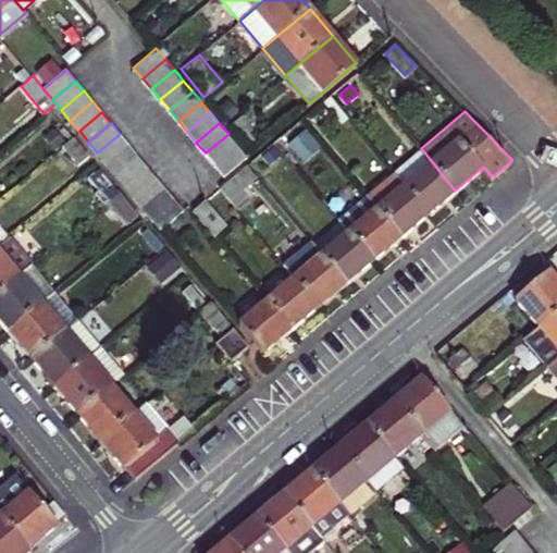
[(101,159),(106,163),(128,145),(120,134),(97,152),(101,159)]
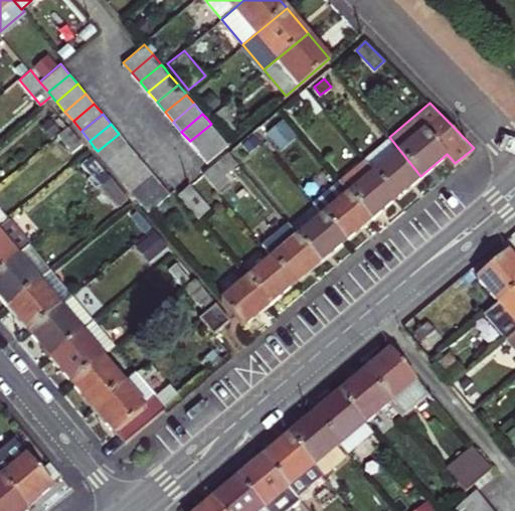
[(211,124),(190,141),(198,151),(219,134),(211,124)]
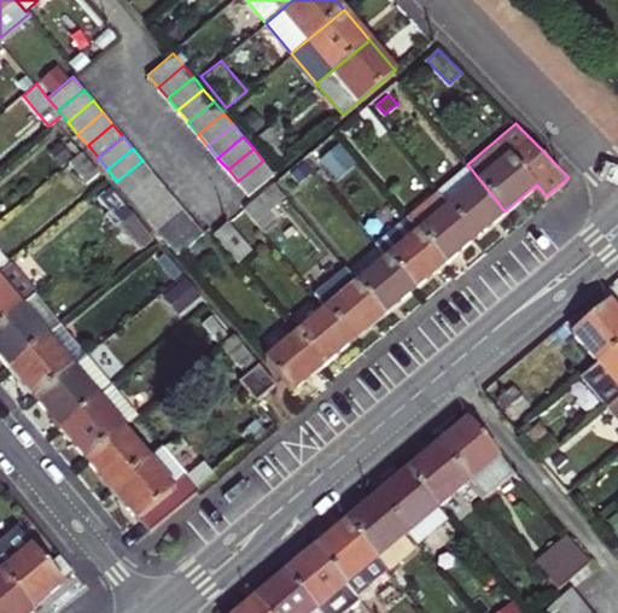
[(82,150),(69,161),(87,182),(99,171),(82,150)]
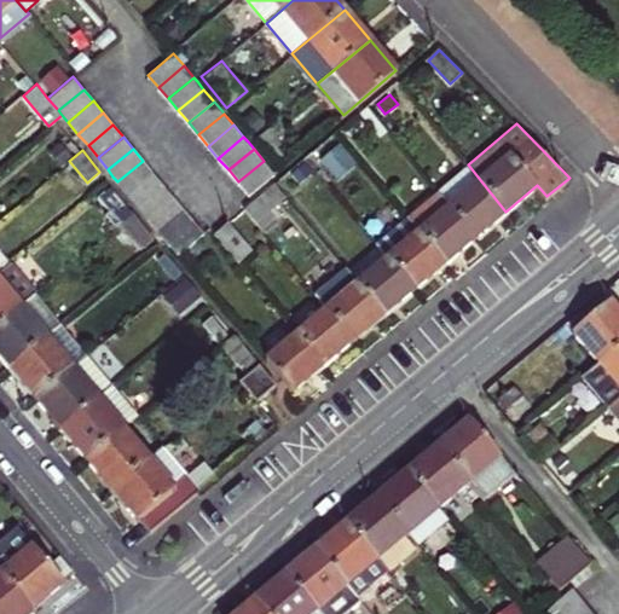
[(143,161),(117,181),(127,193),(152,172),(143,161)]
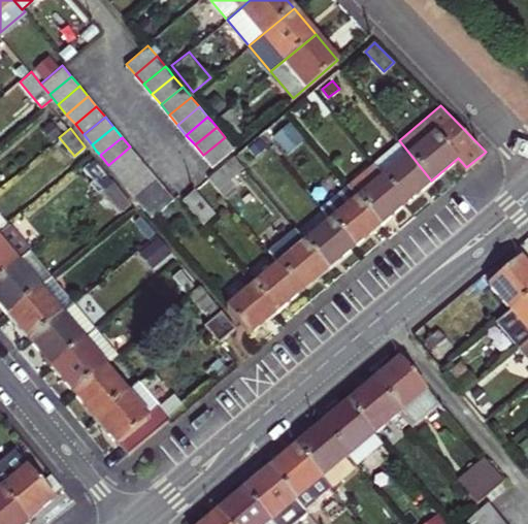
[(225,137),(203,155),(211,165),(233,148),(225,137)]
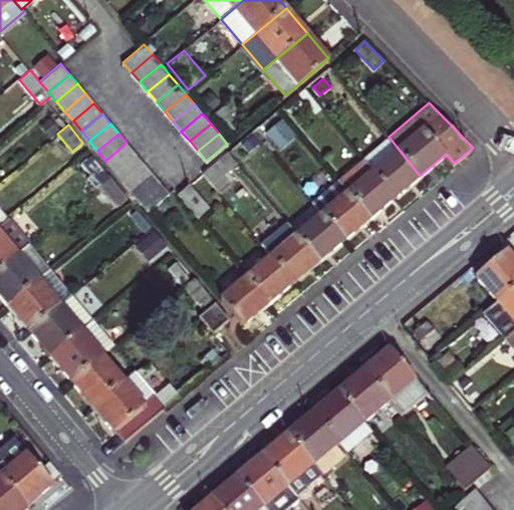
[(389,137),(363,158),(395,196),(420,176),(389,137)]
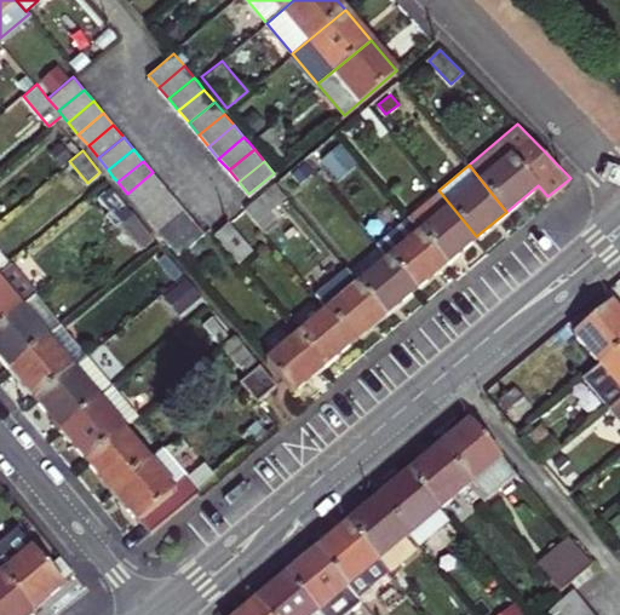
[(153,172),(127,194),(138,206),(164,184),(153,172)]
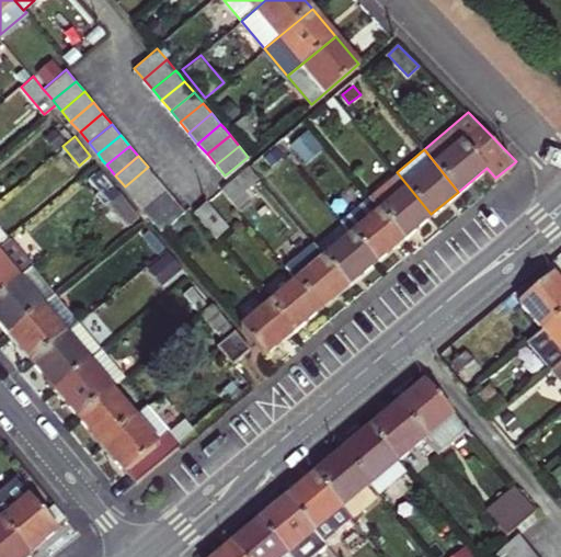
[(249,186),(259,177),(249,166),(221,189),(237,207),(254,193),(249,186)]
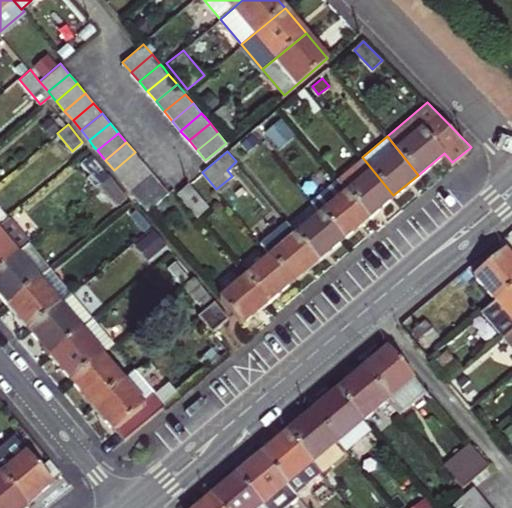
[(114,171),(122,179),(143,162),(135,152),(114,170),(114,171)]
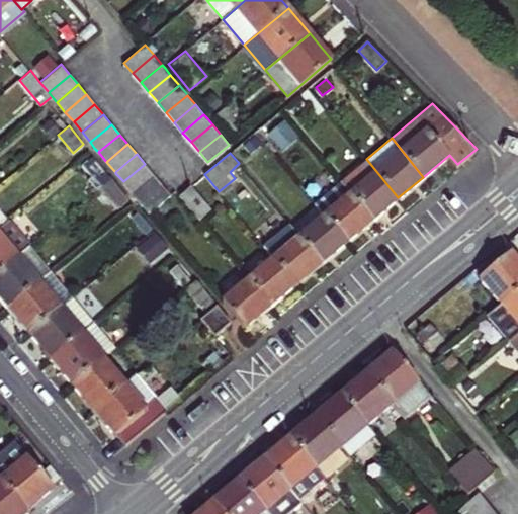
[(92,156),(82,165),(100,186),(110,178),(92,156)]
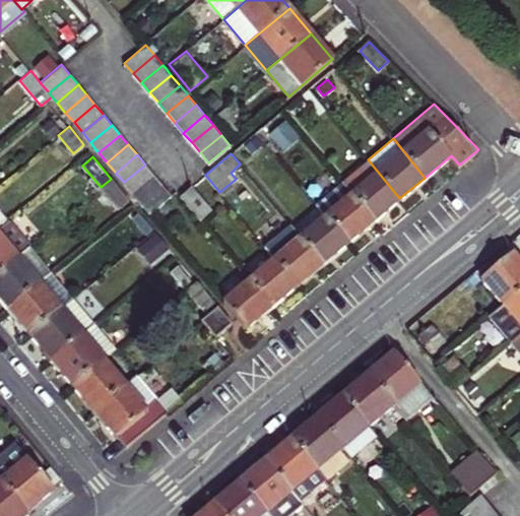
[(368,159),(341,182),(374,219),(399,198),(368,159)]
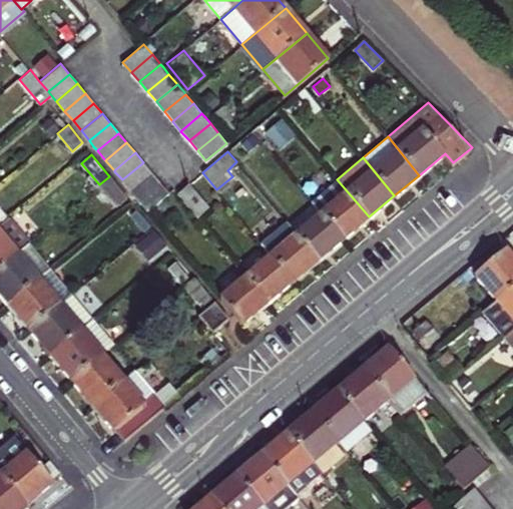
[(130,189),(151,172),(143,162),(122,179),(130,189)]
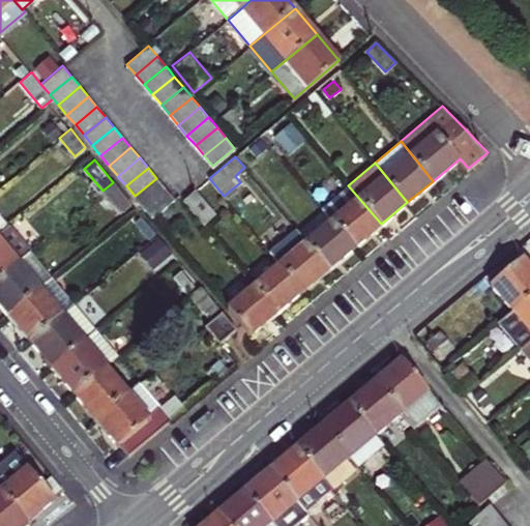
[(143,206),(166,188),(156,178),(135,196),(141,203),(143,206)]
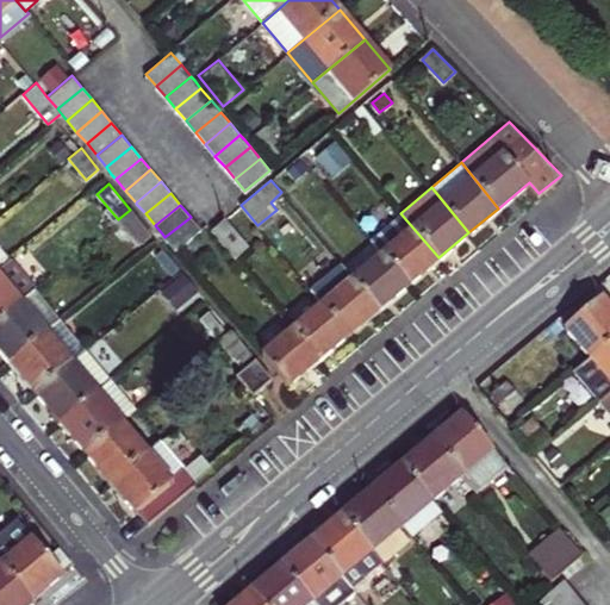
[(130,210),(118,219),(139,244),(151,234),(130,210)]
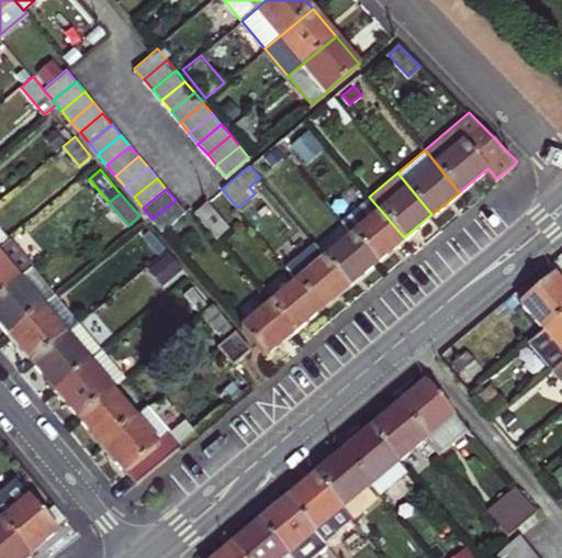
[(341,220),(352,232),(377,261),(404,237),(369,197),(341,220)]
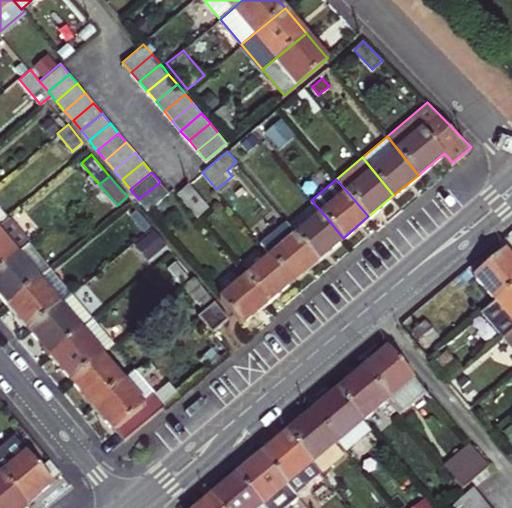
[(160,182),(138,199),(147,209),(168,192),(160,182)]
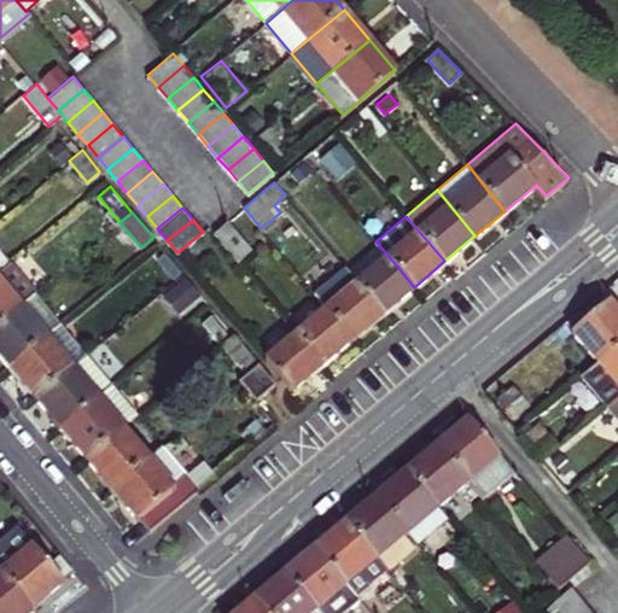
[(228,220),(214,232),(238,260),(251,247),(228,220)]
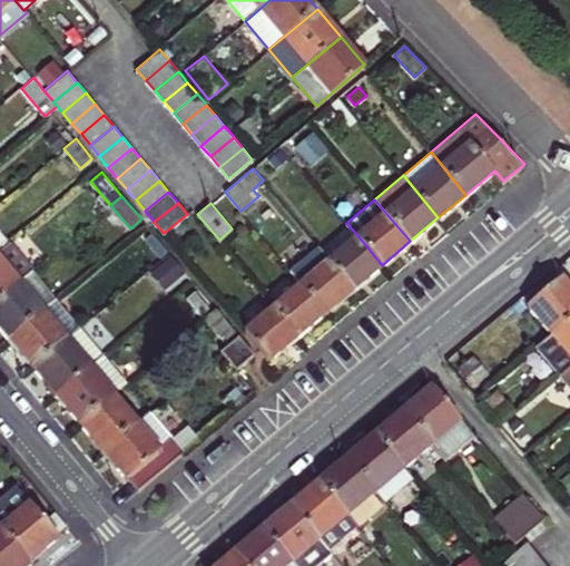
[(357,235),(330,260),(354,289),(382,265),(357,235)]
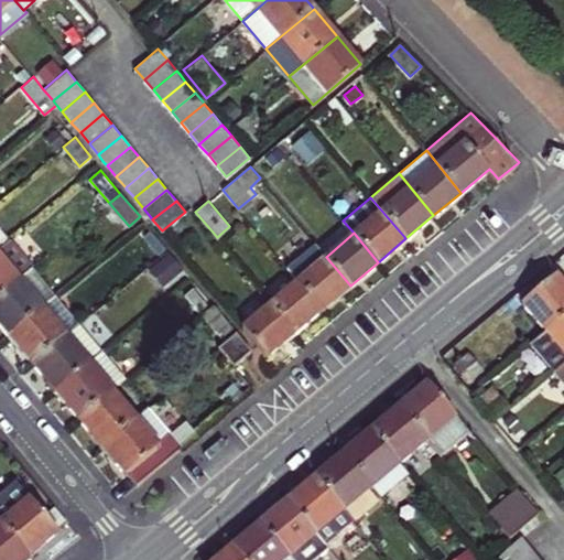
[(8,240),(0,247),(0,293),(20,278),(31,268),(8,240)]
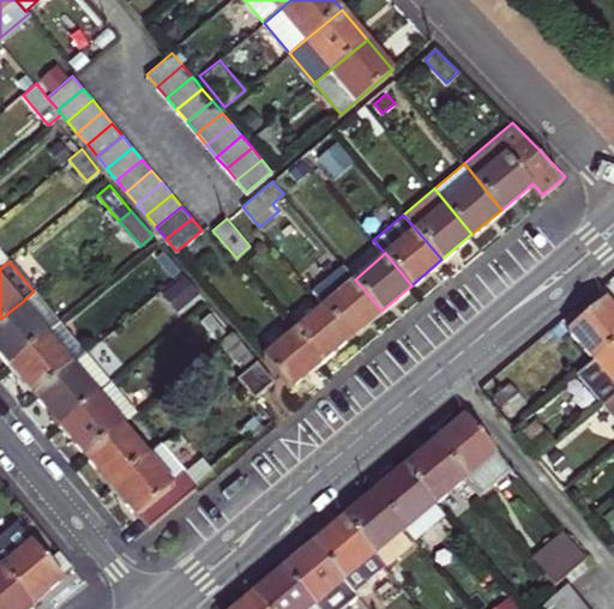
[(355,279),(343,264),(313,290),(325,305),(351,336),(381,311),(355,279)]
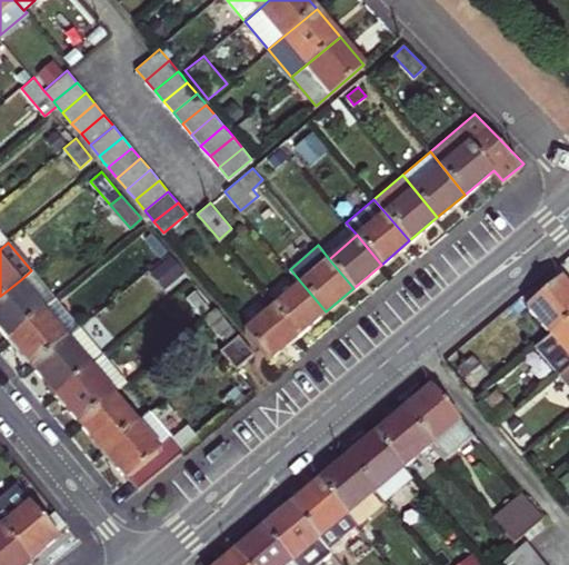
[(55,298),(31,270),(20,280),(43,308),(55,298)]
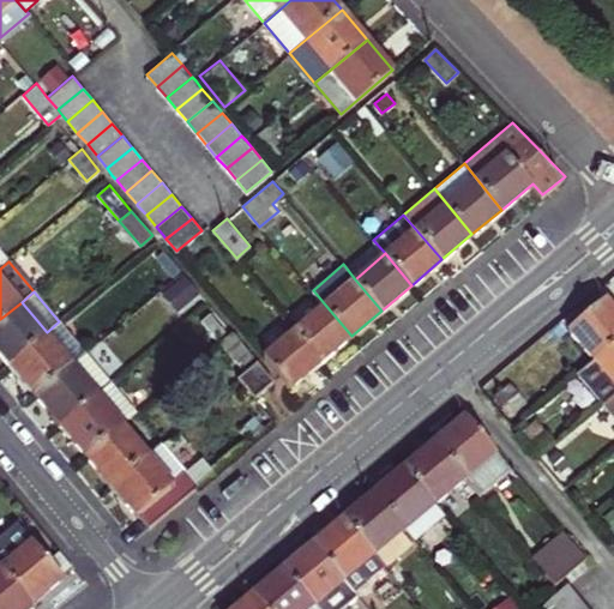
[(594,359),(613,341),(613,307),(605,296),(569,327),(594,359)]
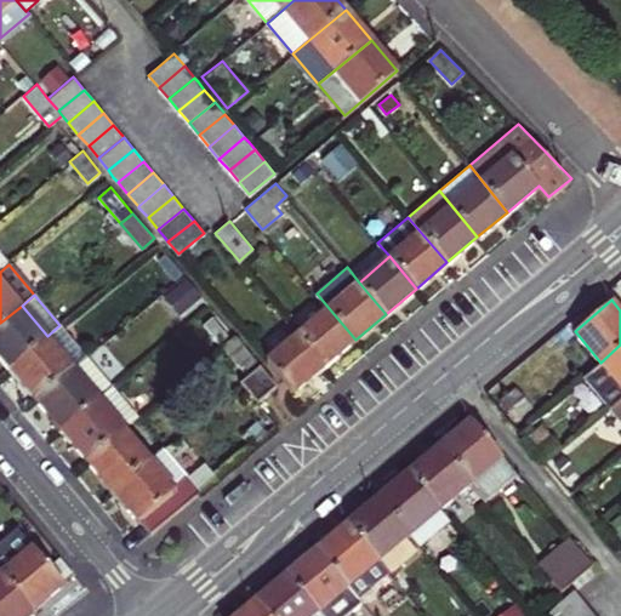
[(22,306),(0,323),(0,355),(10,368),(47,336),(22,306)]
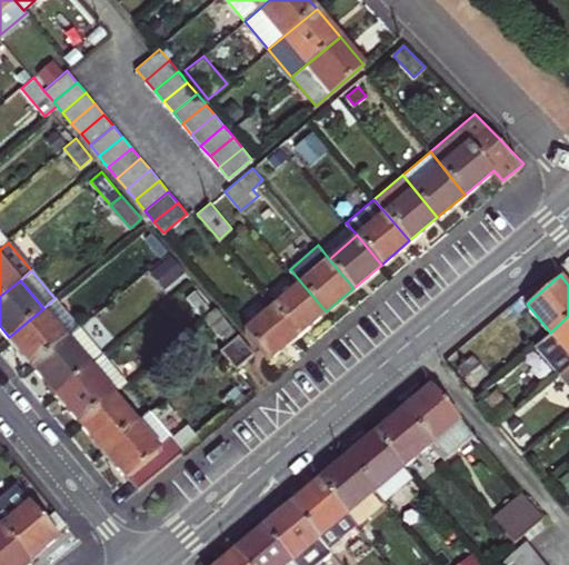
[(301,283),(273,306),(297,335),(326,311),(301,283)]
